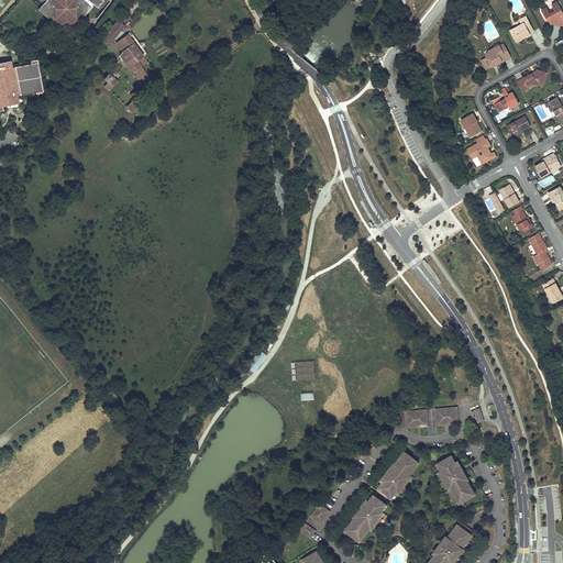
[(43,0),(45,2),(37,11),(56,28),(56,25),(74,25),(74,28),(85,17),(86,14),(91,10),(90,9),(94,6),(97,8),(103,1),(102,0),(43,0)]
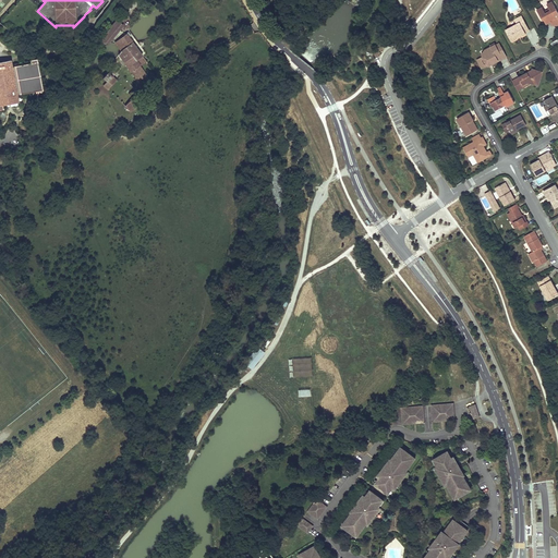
[(557,12),(553,2),(547,4),(549,9),(552,12),(546,14),(545,12),(543,8),(537,10),(543,21),(544,21),(546,24),(550,23),(553,26),(557,25),(557,12)]
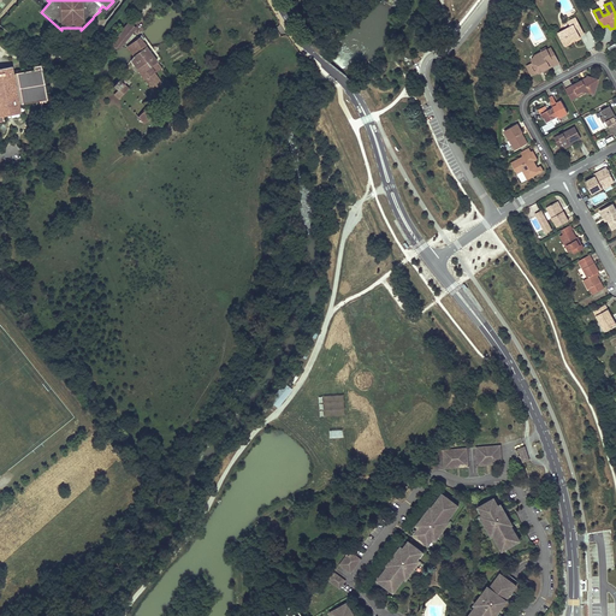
[(584,34),(575,18),(570,21),(573,25),(569,27),(557,34),(563,45),(564,46),(580,37),(580,36),(585,34),(584,34)]
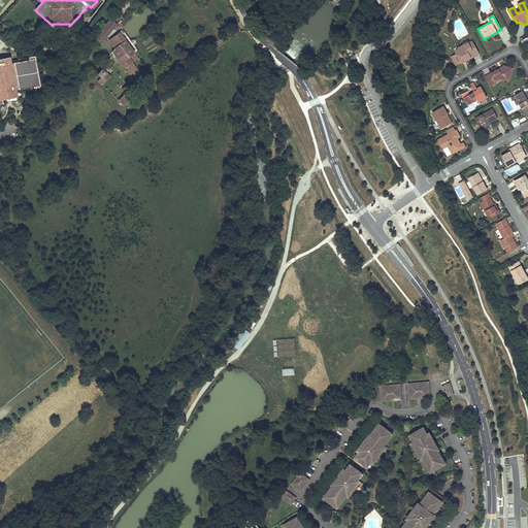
[(95,40),(99,43),(104,40),(117,24),(111,20),(95,40)]
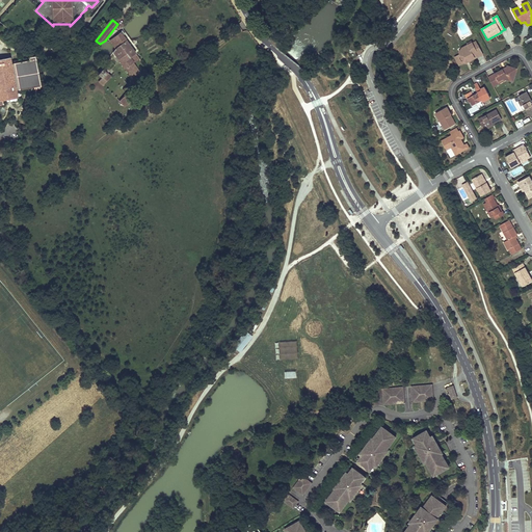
[(140,72),(137,67),(134,62),(139,58),(123,36),(126,34),(123,31),(110,41),(115,48),(112,52),(132,78),(140,72)]
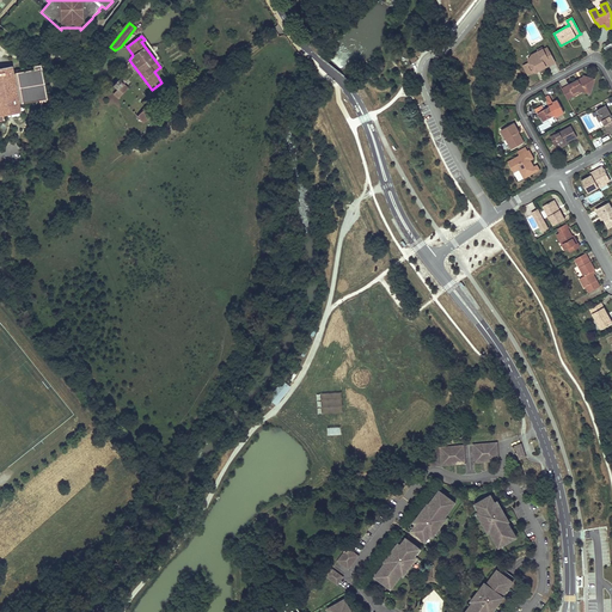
[(530,77),(555,62),(550,51),(546,54),(545,53),(544,49),(543,48),(537,51),(538,53),(532,56),(533,59),(533,60),(530,63),(524,66),(530,77)]
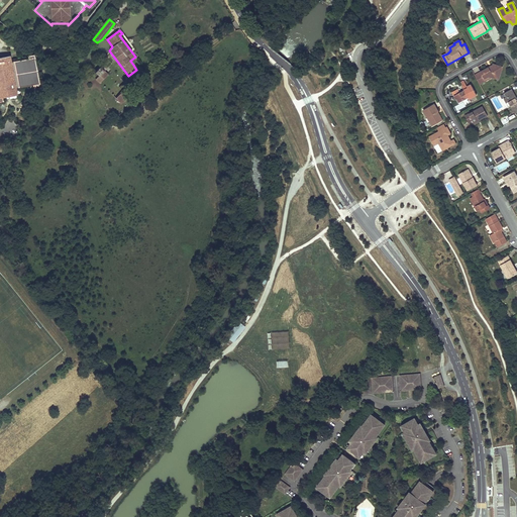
[(0,101),(3,101),(2,97),(2,93),(9,92),(16,91),(24,89),(40,86),(34,60),(11,65),(10,59),(0,61),(0,60),(0,101)]
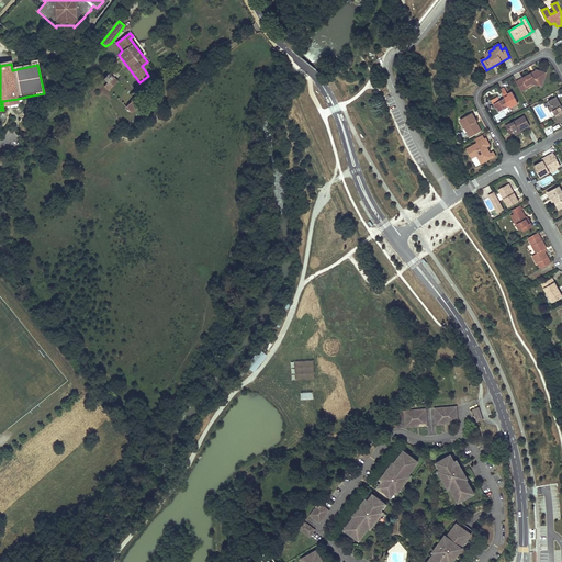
[(543,80),(547,71),(537,69),(536,70),(536,75),(534,75),(531,72),(516,81),(521,90),(528,87),(527,83),(532,81),(532,82),(535,82),(538,83),(539,80),(543,80)]
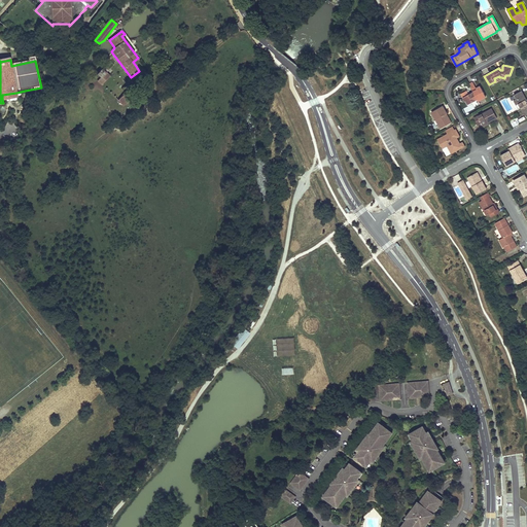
[(97,73),(99,75),(100,77),(101,77),(106,72),(102,68),(97,73)]
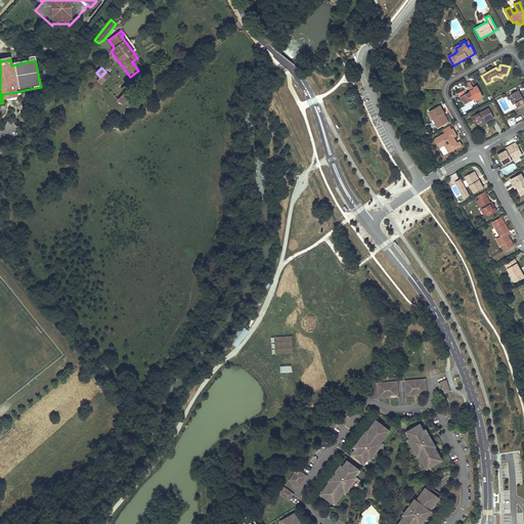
[(110,76),(105,72),(100,77),(99,77),(91,87),(95,91),(110,76)]
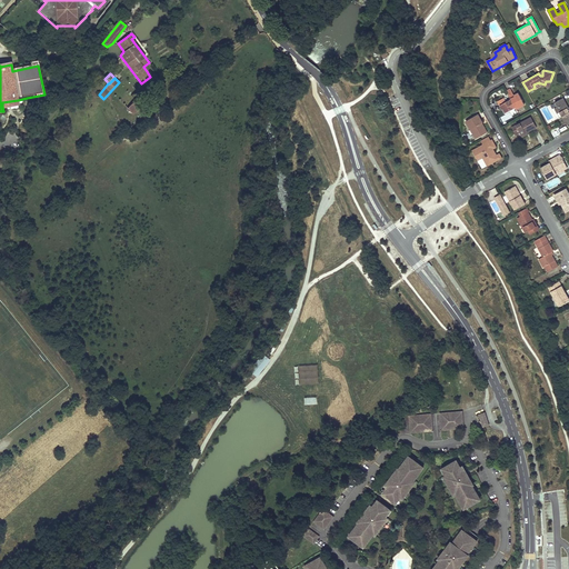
[(517,108),(526,103),(520,95),(516,97),(516,96),(515,93),(512,90),(508,92),(511,98),(506,101),(505,98),(498,101),(500,105),(502,102),(505,107),(503,108),(506,112),(516,107),(517,108)]
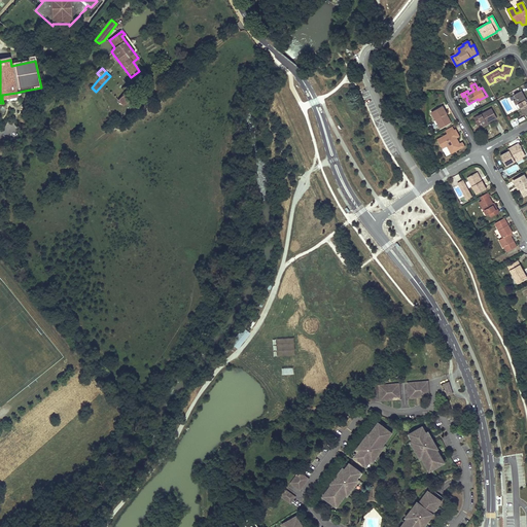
[(526,112),(526,102),(521,91),(515,94),(517,99),(515,100),(517,104),(518,103),(520,107),(522,107),(525,111),(526,111),(526,112)]
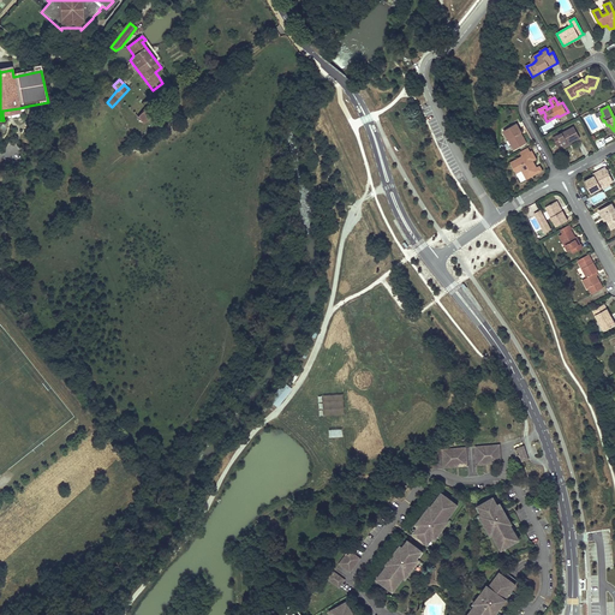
[(138,117),(142,119),(144,123),(154,113),(148,107),(138,117)]
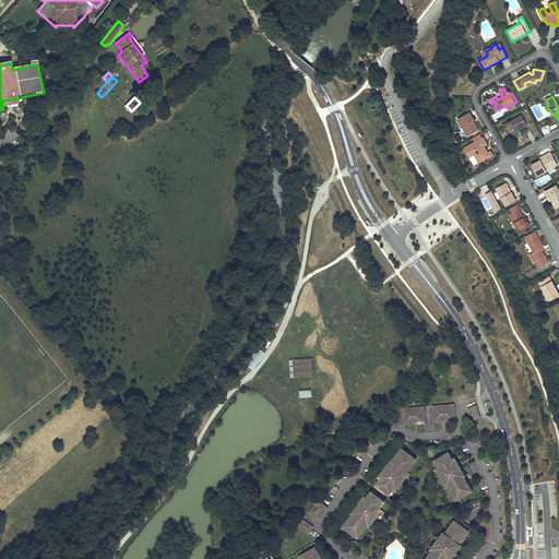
[(475,120),(471,111),(459,118),(468,135),(477,130),(473,121),(475,120)]
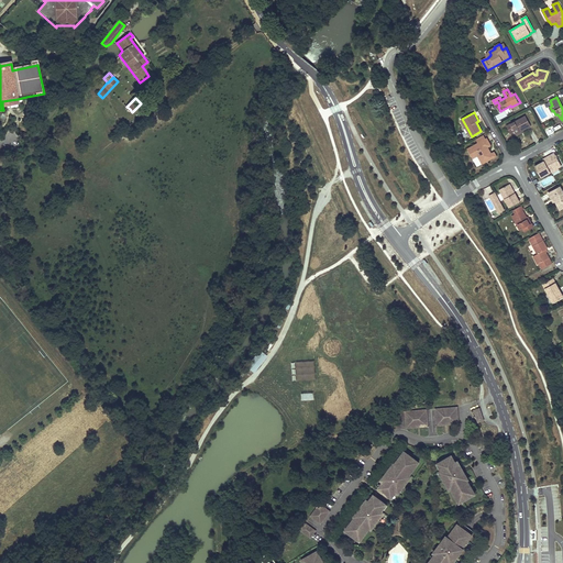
[(531,124),(526,114),(510,123),(516,133),(523,129),(531,124)]
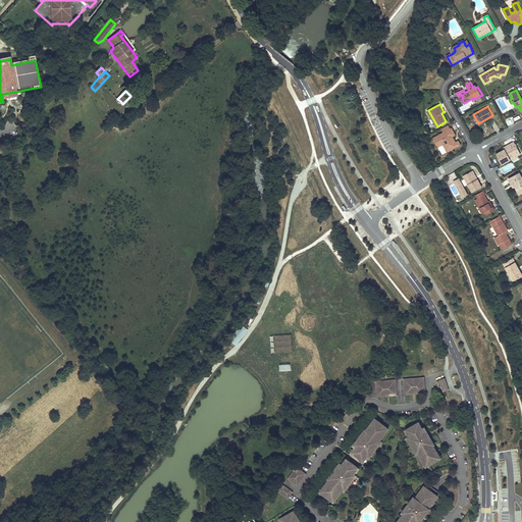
[(451,128),(449,124),(441,128),(444,132),(433,138),(442,154),(461,144),(459,140),(457,142),(454,136),(456,134),(452,127),(451,128)]
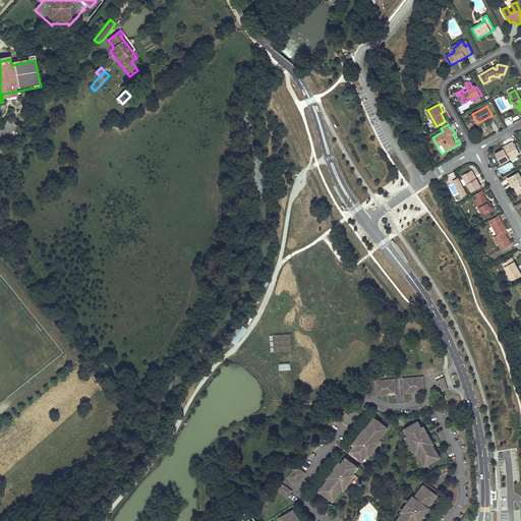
[(520,153),(514,140),(508,145),(509,146),(504,148),(496,153),(502,163),(511,158),(517,154),(520,153)]
